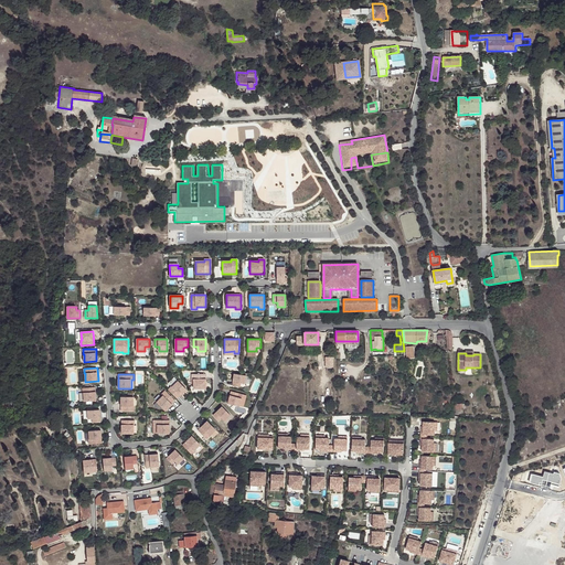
[(206,374),(192,374),(192,380),(193,380),(194,388),(206,388),(206,374)]
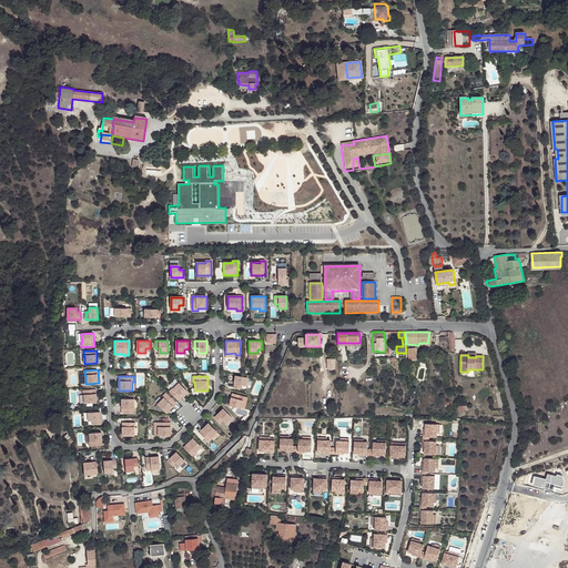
[(235,376),(234,388),(242,389),(242,385),(246,386),(247,377),(235,376)]
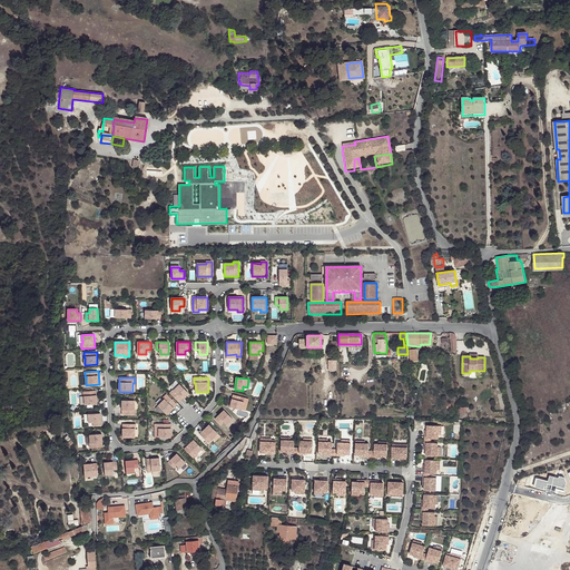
[(188,393),(179,384),(174,390),(173,390),(169,393),(179,402),(188,393)]
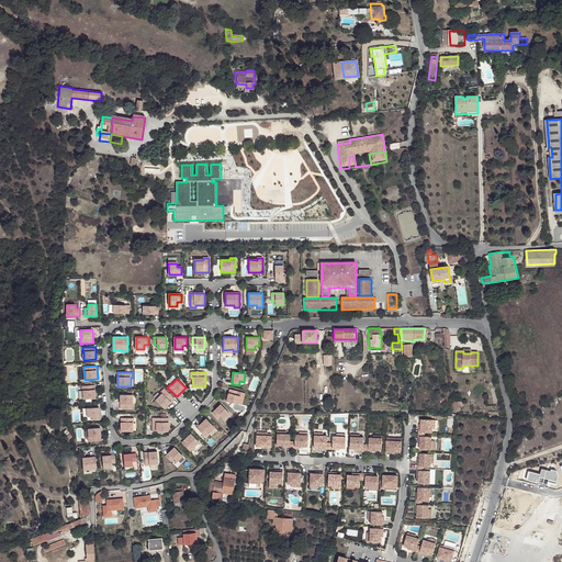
[(96,385),(82,386),(82,391),(83,391),(83,400),(96,398),(96,385)]
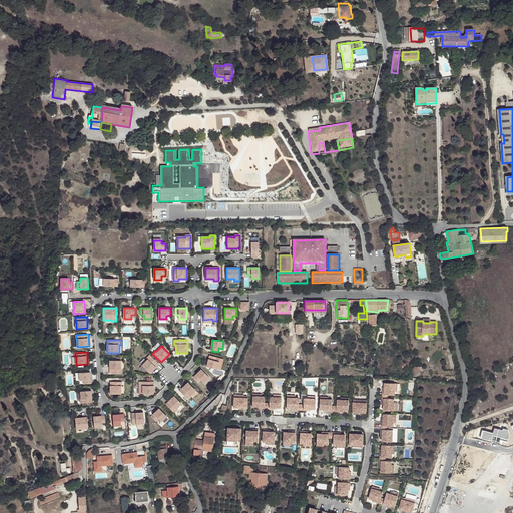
[(159,364),(150,355),(146,358),(147,360),(142,365),(150,373),(159,364)]
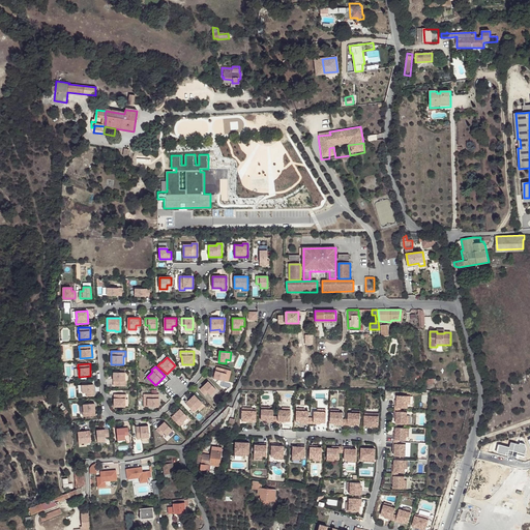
[(216,366),(213,378),(224,381),(226,374),(222,373),(223,369),(216,366)]
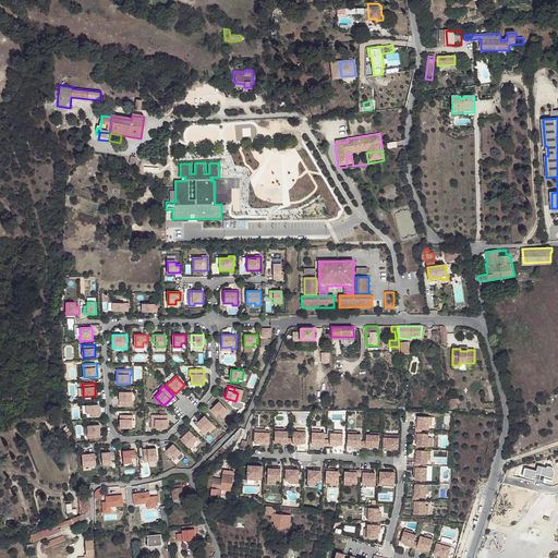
[(132,392),(119,392),(119,407),(134,407),(134,401),(132,401),(132,392)]
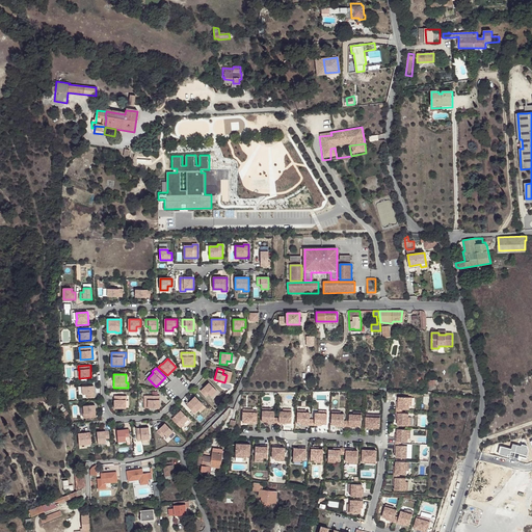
[(209,382),(201,391),(206,396),(209,394),(211,396),(217,391),(209,382)]
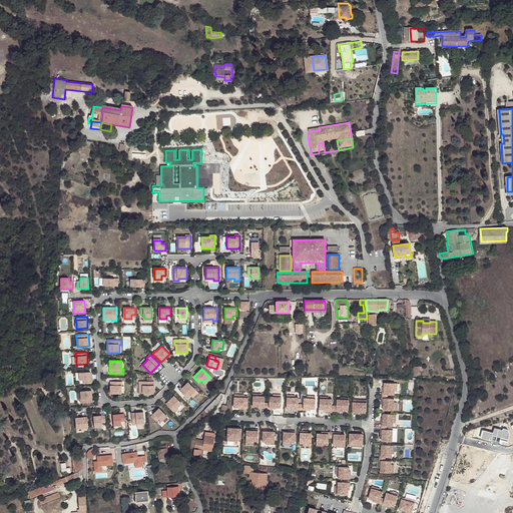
[(90,372),(79,373),(80,380),(84,380),(84,384),(91,383),(90,372)]
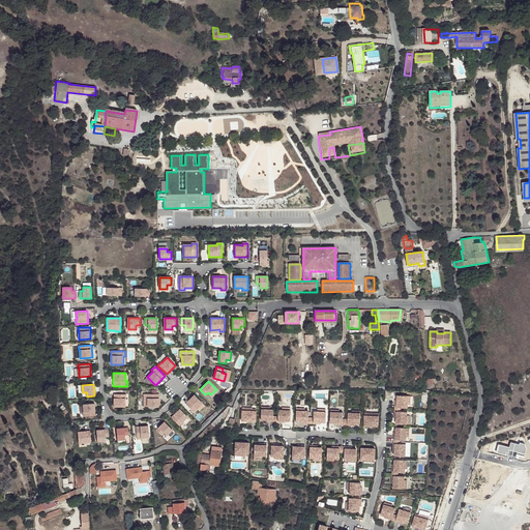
[(159,393),(147,394),(147,399),(148,399),(148,407),(159,406),(159,393)]
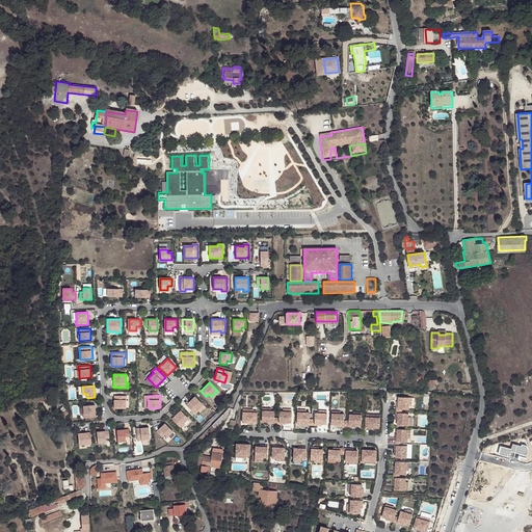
[(114,408),(127,408),(127,400),(127,396),(114,396),(114,408)]
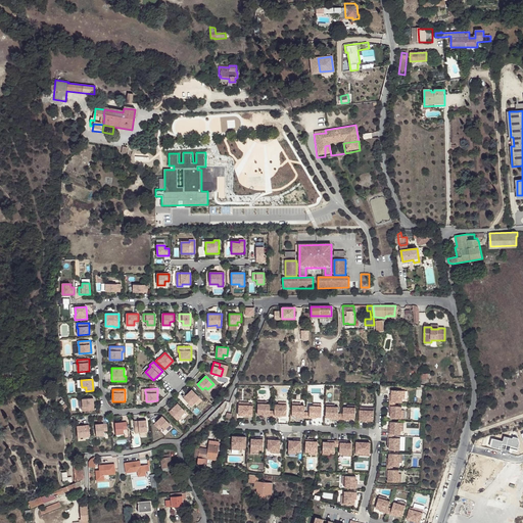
[(183,398),(192,407),(195,403),(194,403),(200,397),(192,389),(183,398)]
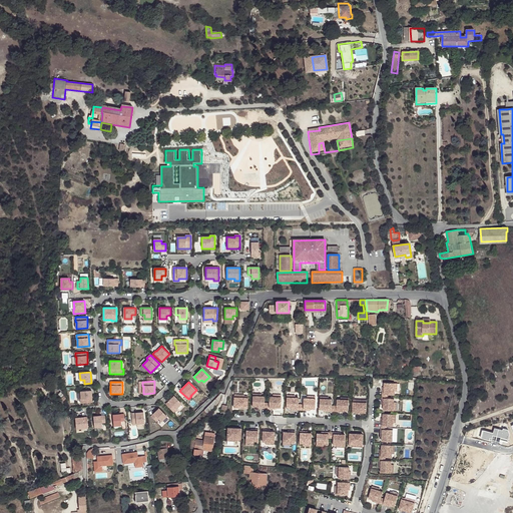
[(395,383),(385,383),(385,387),(384,391),(383,391),(382,395),(389,395),(395,395),(395,392),(395,383)]
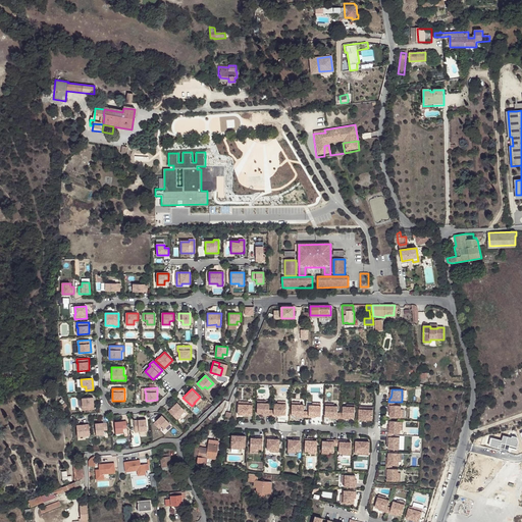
[(94,398),(83,398),(83,406),(82,406),(83,410),(95,409),(94,398)]
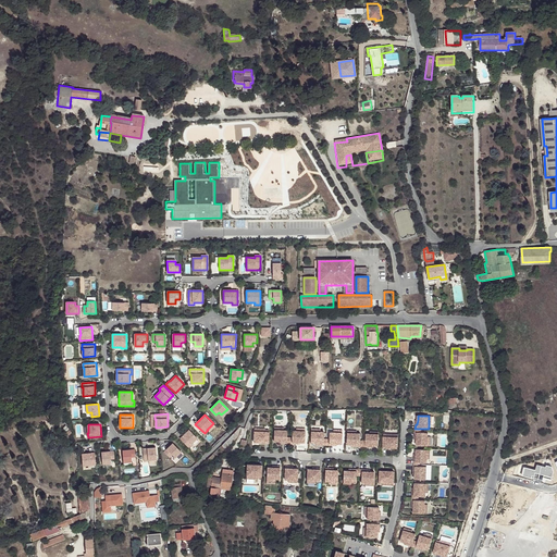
[(180,438),(189,448),(193,445),(192,444),(198,438),(189,430),(180,438)]
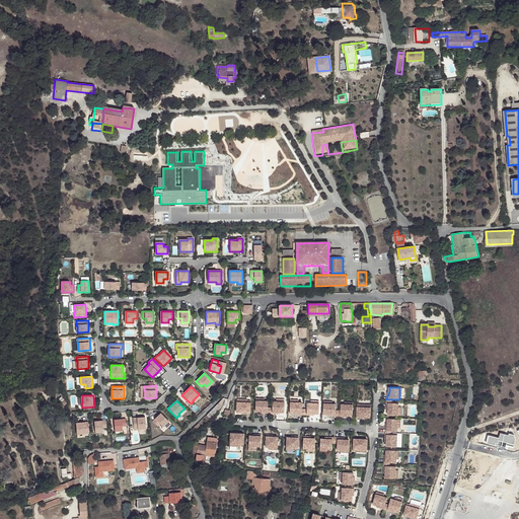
[(243,402),(237,401),(236,413),(250,413),(250,400),(247,400),(243,400),(243,402)]
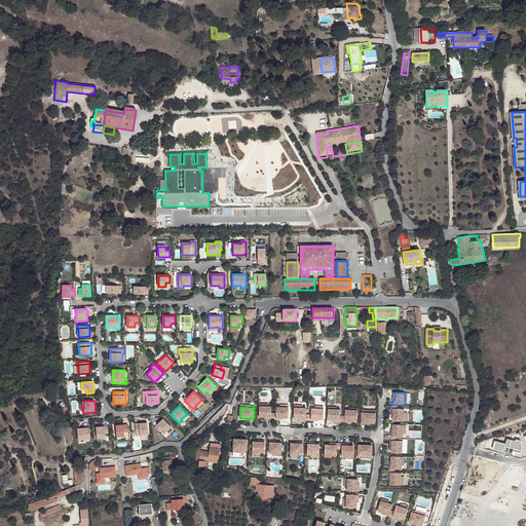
[(268,406),(260,406),(259,417),(264,417),(267,417),(267,419),(271,419),(271,413),(271,407),(268,406)]
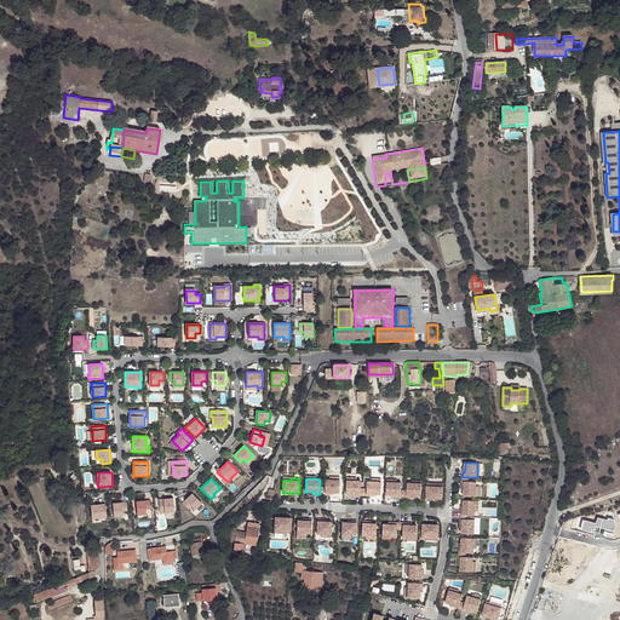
[(326,487),(325,494),(329,494),(329,492),(334,493),(339,493),(340,480),(329,480),(326,480),(326,487)]
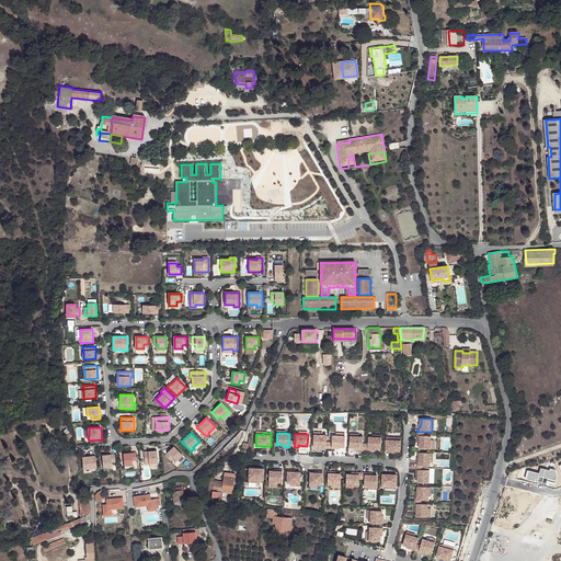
[(237,435),(225,447),(229,450),(241,438),(237,435)]
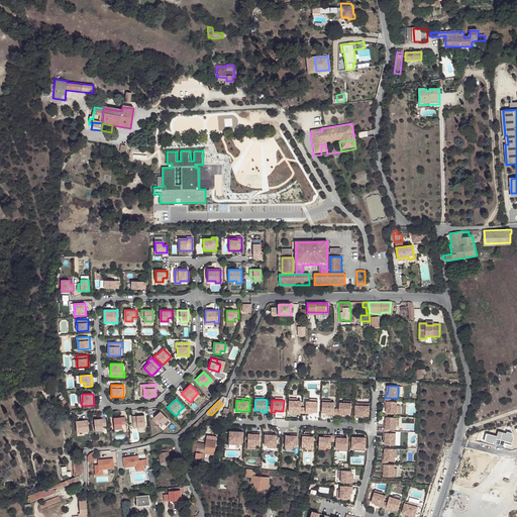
[(289,401),(289,411),(293,411),(297,411),(297,413),(300,413),(301,407),(301,401),(297,401),(289,401)]
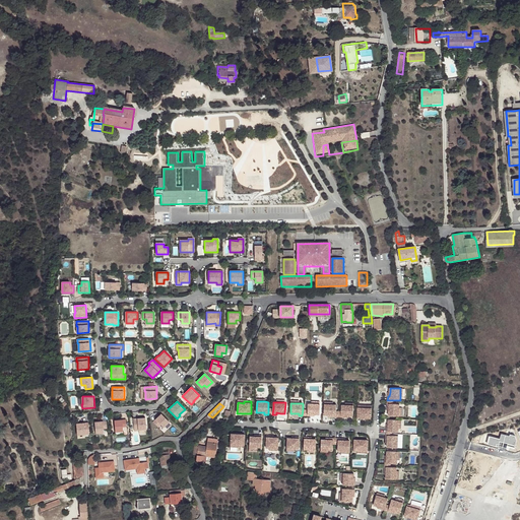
[(307,409),(307,415),(311,416),(311,414),(315,414),(319,414),(319,404),(311,403),(308,403),(307,409)]
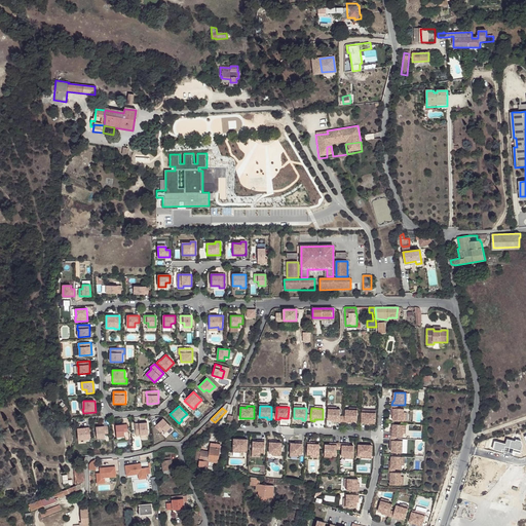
[(398,409),(391,408),(391,412),(393,412),(393,416),(392,420),(404,421),(404,413),(404,409),(398,409)]
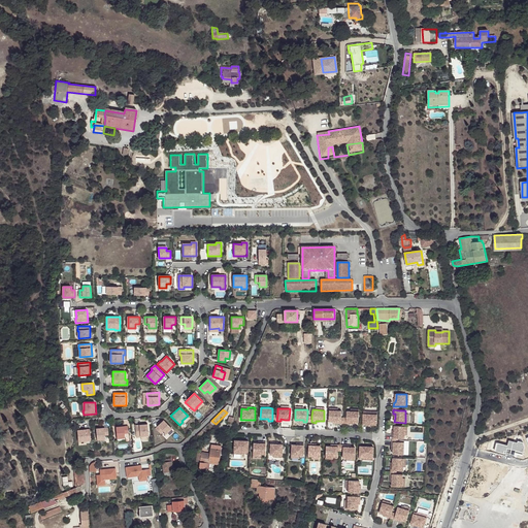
[(338,410),(330,410),(329,421),(334,422),(337,422),(337,424),(341,424),(341,417),(342,411),(338,410)]
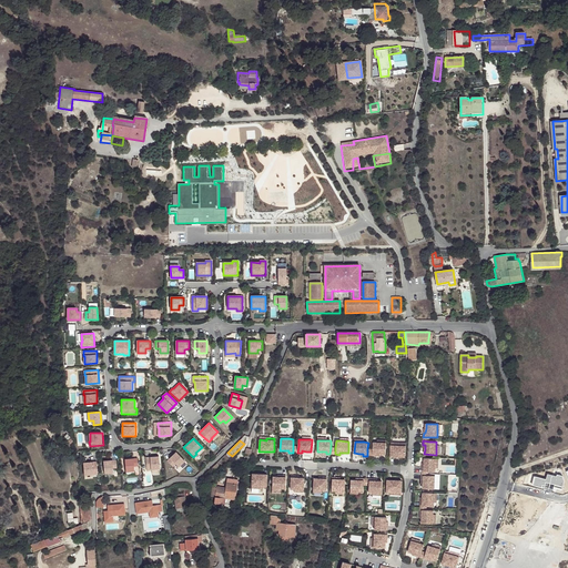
[(373,443),(373,449),(373,456),(376,456),(376,454),(381,454),(386,455),(386,443),(377,443),(373,443)]
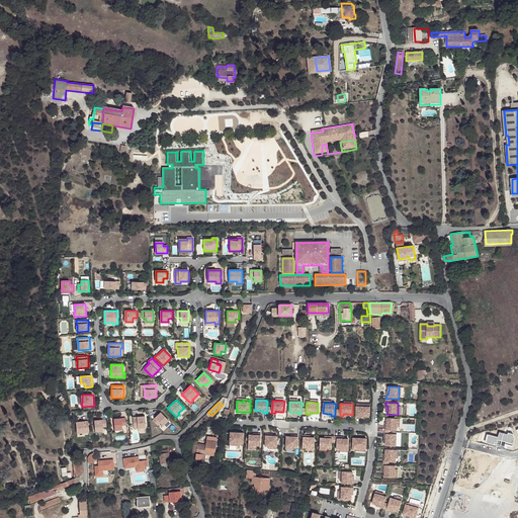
[(360,405),(357,405),(356,417),(370,417),(370,407),(364,407),(364,405),(360,405)]
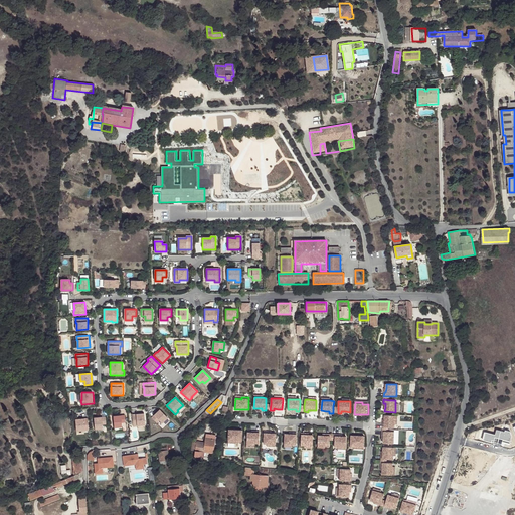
[(160,409),(152,417),(157,422),(160,420),(162,422),(168,417),(160,409)]
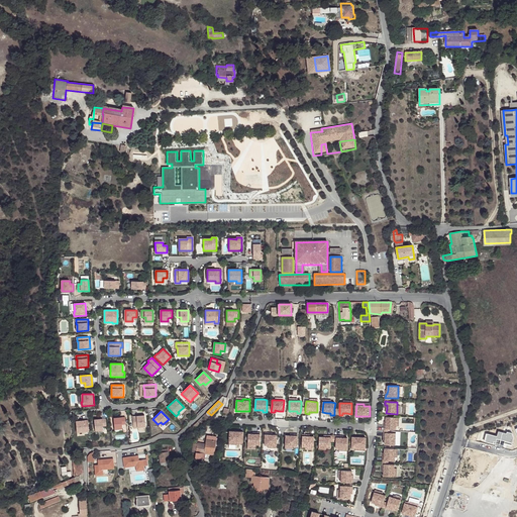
[(133,417),(134,428),(138,428),(138,427),(145,427),(145,416),(133,417)]
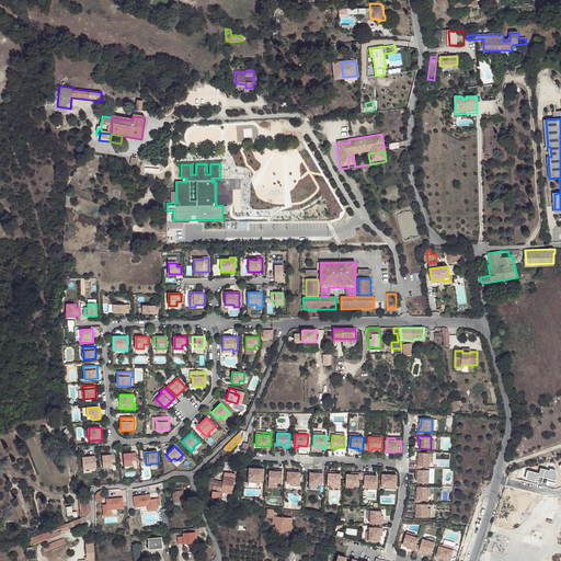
[(136,453),(124,454),(125,466),(133,465),(133,461),(137,460),(136,453)]
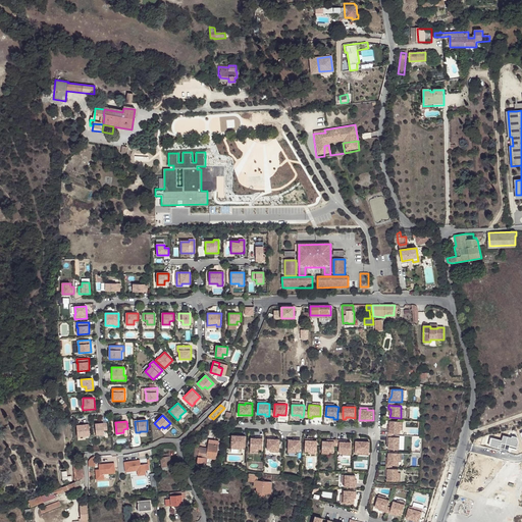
[(401,422),(389,421),(389,426),(389,429),(387,429),(387,433),(394,433),(400,433),(400,430),(401,422)]
